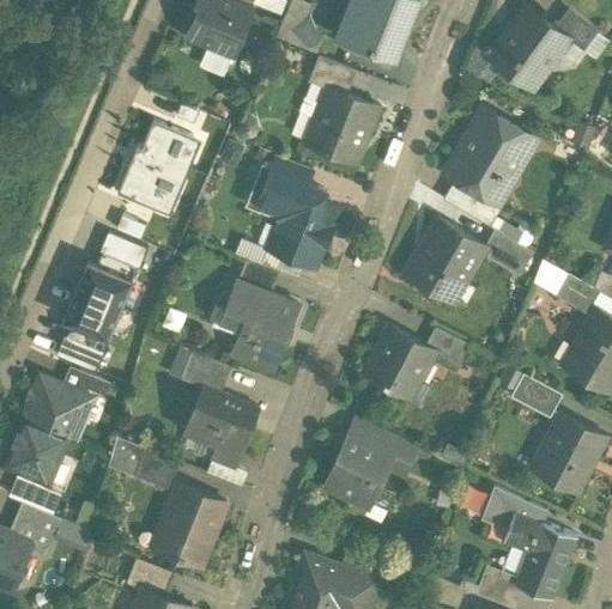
[(229,0),(198,0),(191,18),(194,19),(188,35),(232,54),(252,10),(250,10),(234,2),(229,0)]
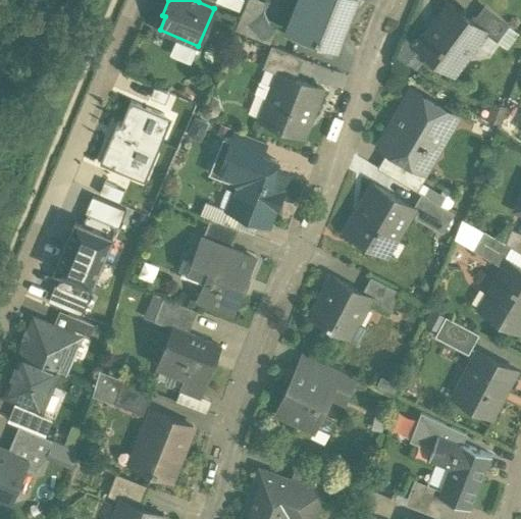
[(354,0),(312,0),(298,37),(336,52),(357,1),(354,0)]
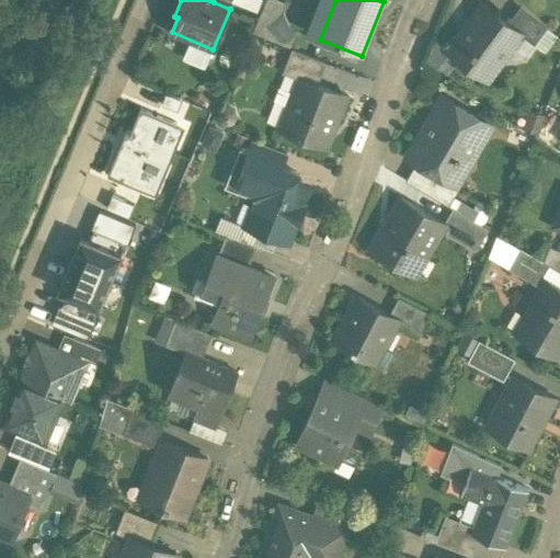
[(507,24),(482,6),(448,52),(487,81),(501,63),(499,61),(518,35),(521,36),(521,35),(507,24)]
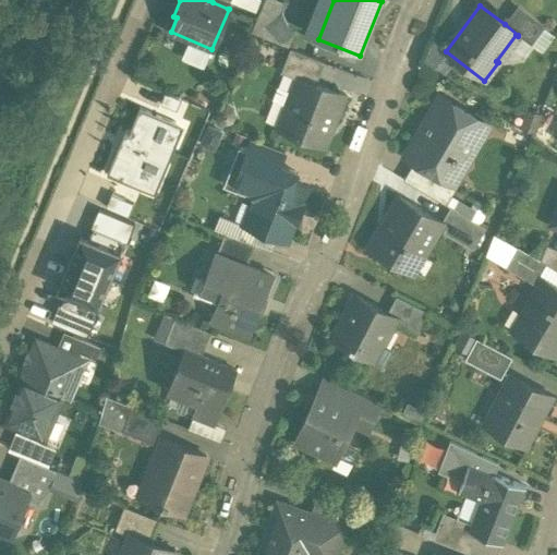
[(545,27),(517,7),(505,24),(518,35),(518,36),(531,46),(545,27)]
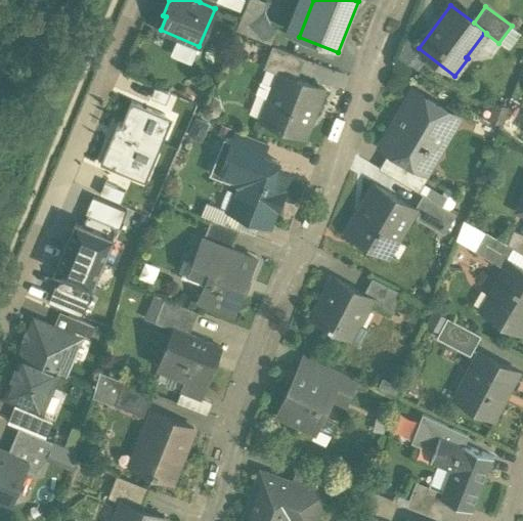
[(305,59),(272,46),(263,69),(280,75),(280,74),(297,80),(305,59)]
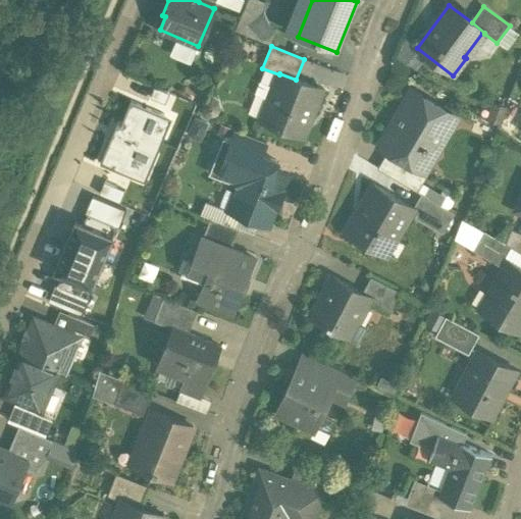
[(296,80),(279,73),(279,74),(261,120),(303,137),(321,90),(296,80)]
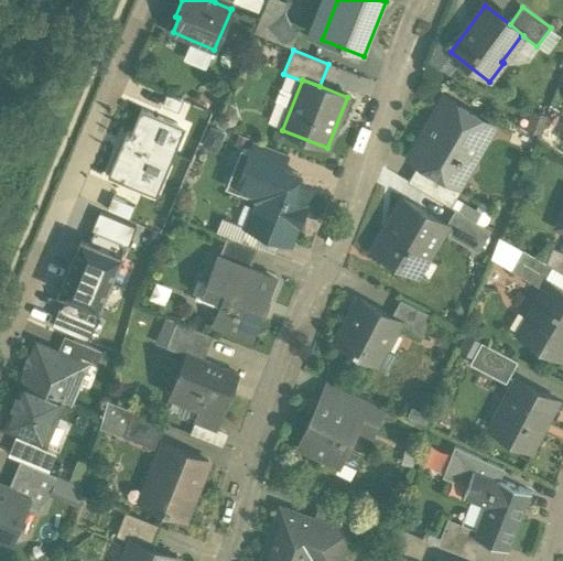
[(493,127),(445,99),(429,127),(431,128),(412,159),(411,159),(410,160),(420,166),(446,182),(448,180),(458,185),(493,127)]
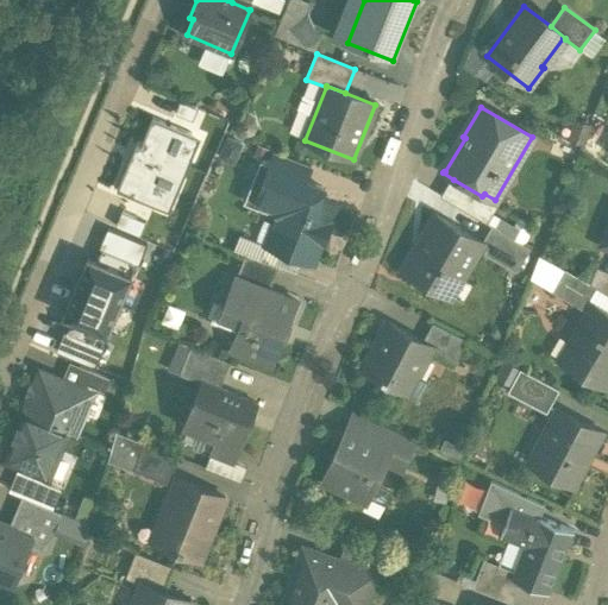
[(168,213),(196,139),(151,121),(140,149),(136,146),(118,193),(168,213)]
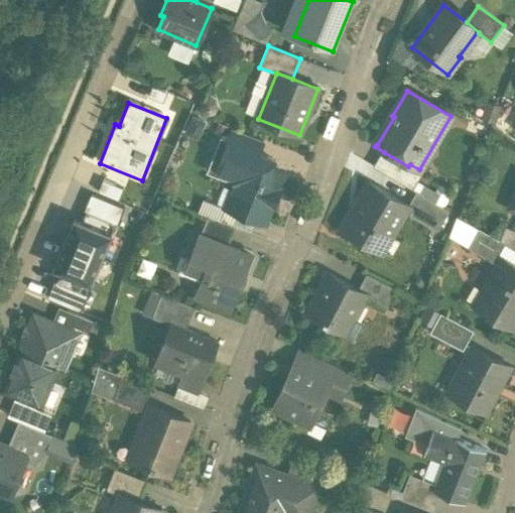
[(263,141),(233,129),(217,171),(233,177),(235,183),(232,190),(226,208),(226,209),(257,221),(265,224),(272,206),(273,205),(272,204),(277,190),(278,191),(279,189),(278,189),(284,174),(270,169),(274,160),(258,154),(263,141)]
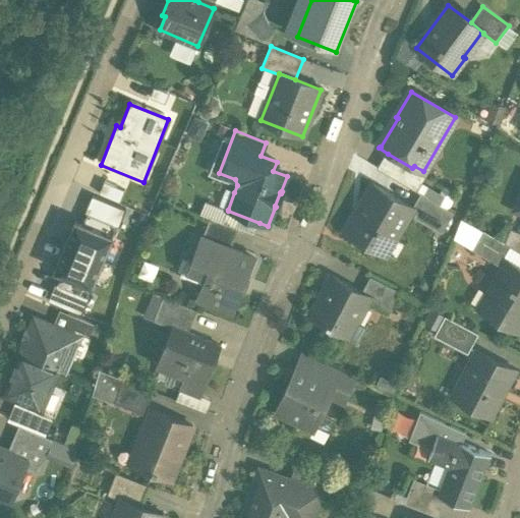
[(412,168),(388,154),(386,159),(384,158),(377,170),(416,193),(427,174),(423,171),(414,166),(412,168)]
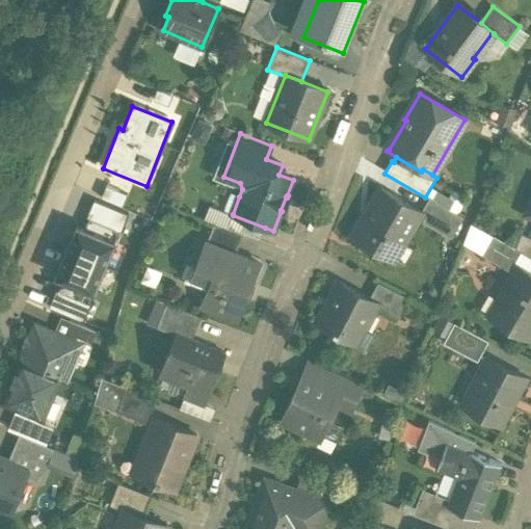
[(421,214),(380,190),(352,238),(393,261),(394,259),(391,258),(399,245),(401,246),(421,214)]
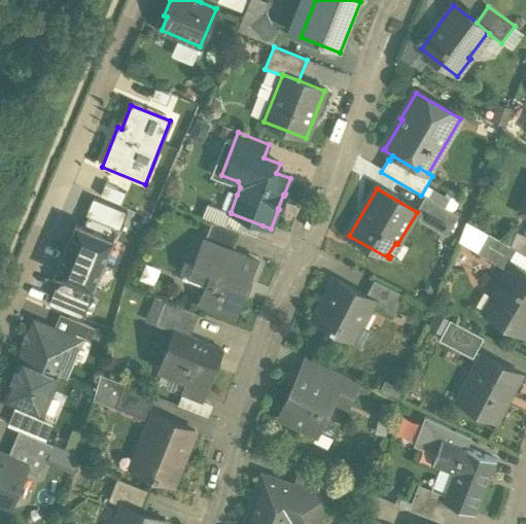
[(232,193),(228,195),(223,205),(225,210),(231,212),(237,195),(232,193)]
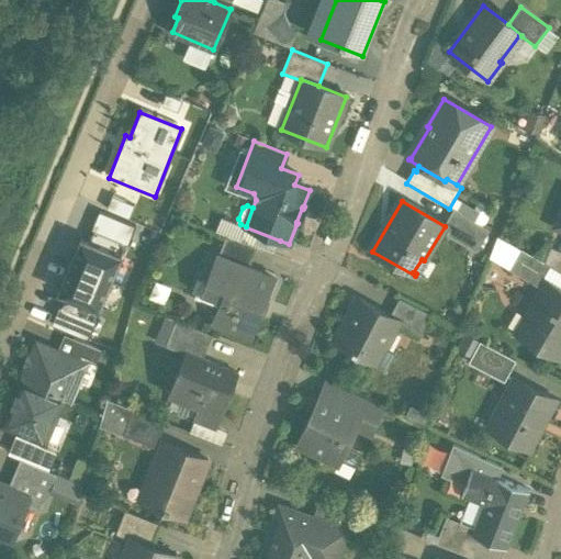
[(490,232),(459,214),(446,236),(477,254),(490,232)]
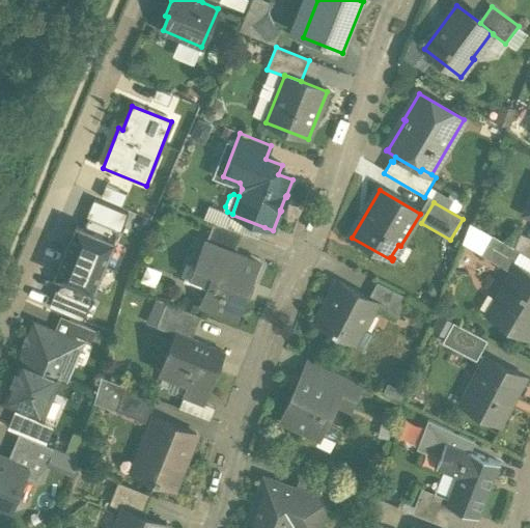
[(265,227),(232,215),(227,228),(243,234),(259,241),(265,227)]
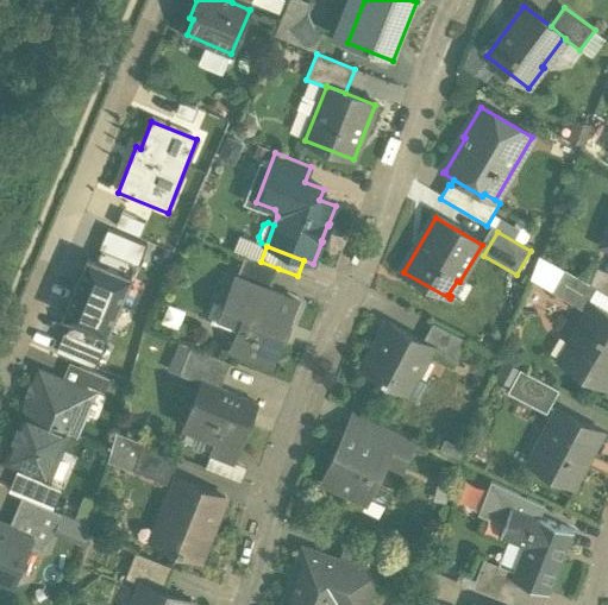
[(261,262),(245,256),(236,279),(269,292),(279,269),(261,262)]
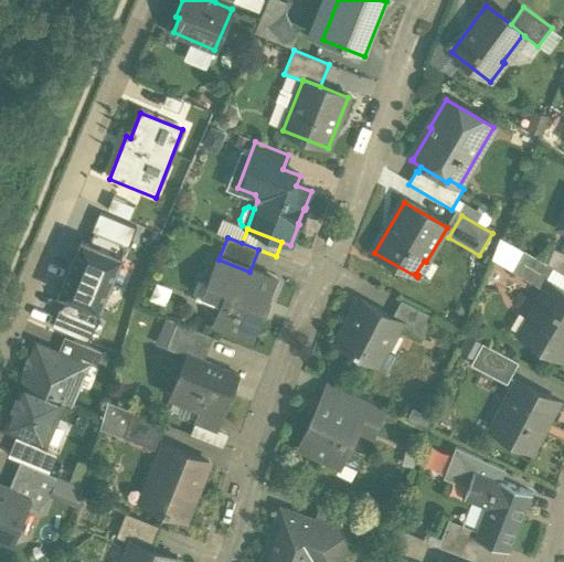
[(78,241),(68,267),(110,284),(121,257),(78,241)]
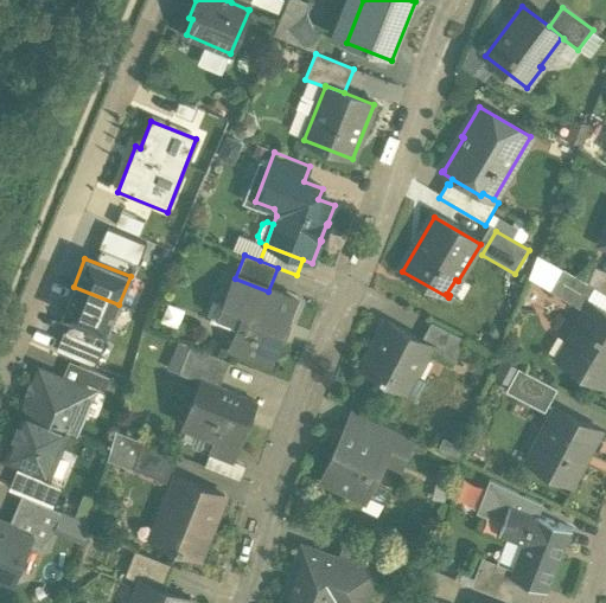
[(605,273),(594,268),(588,286),(594,289),(605,295),(605,273)]
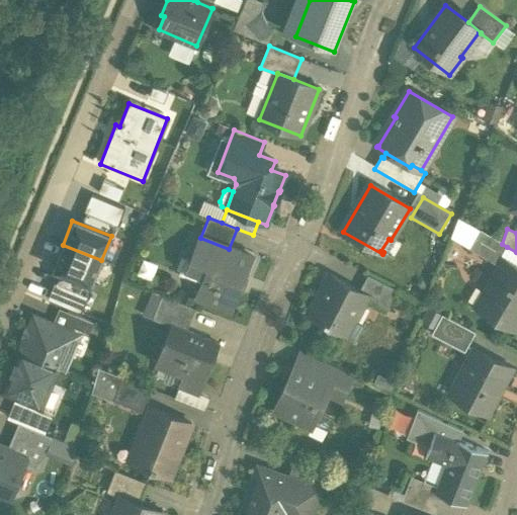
[(502,244),(481,231),(469,250),(496,265),(507,247),(502,244)]
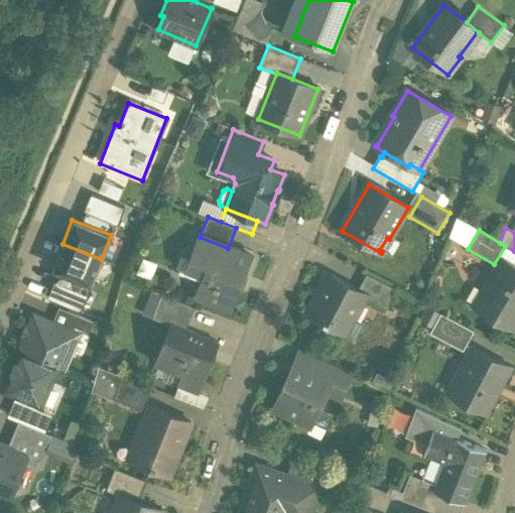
[(200,237),(199,237),(189,261),(206,267),(196,295),(231,309),(252,257),(228,248),(200,237)]
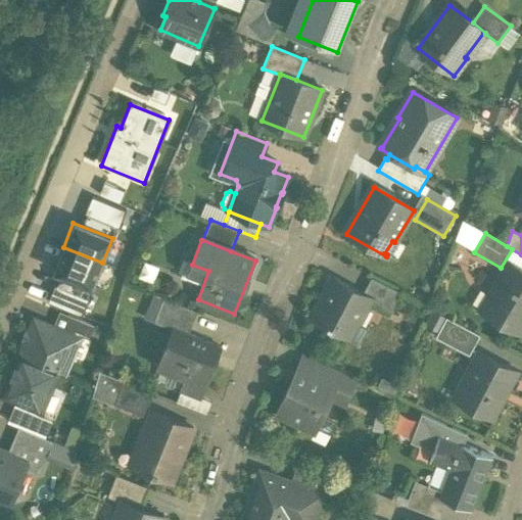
[(102,263),(63,247),(52,275),(92,290),(102,263)]
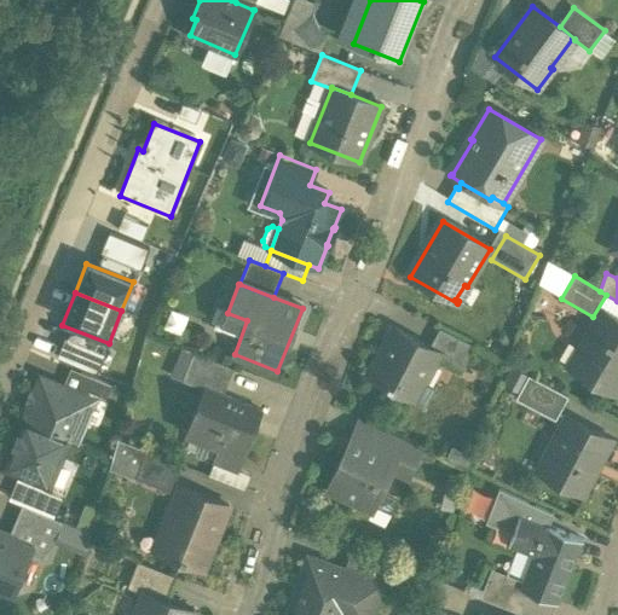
[(617,388),(617,321),(602,312),(570,367),(614,394),(617,388)]
